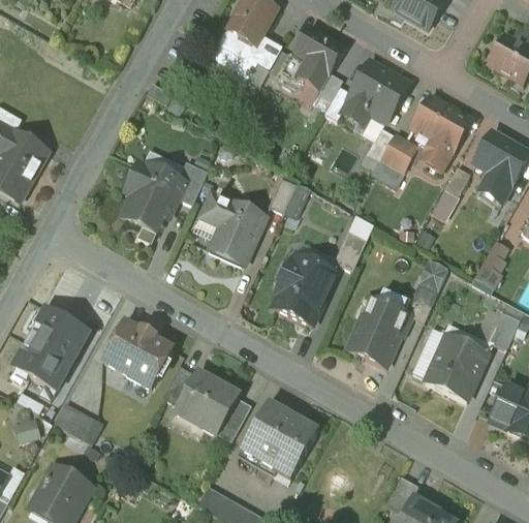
[(243,0),(225,31),(256,48),(262,37),(278,9),(261,0),(243,0)]
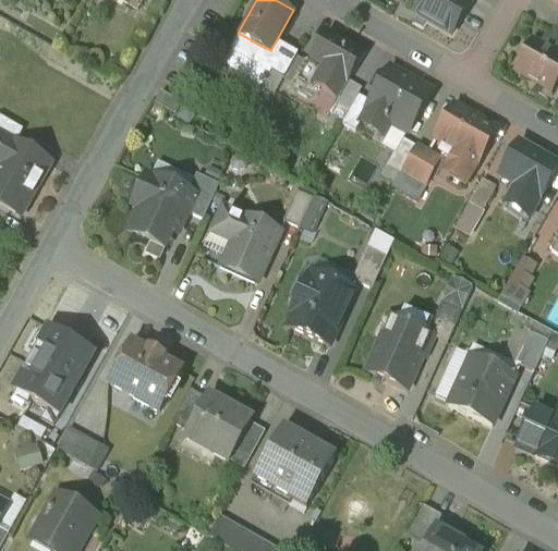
[(469,1),(466,0),(419,0),(413,11),(451,32),(469,1)]
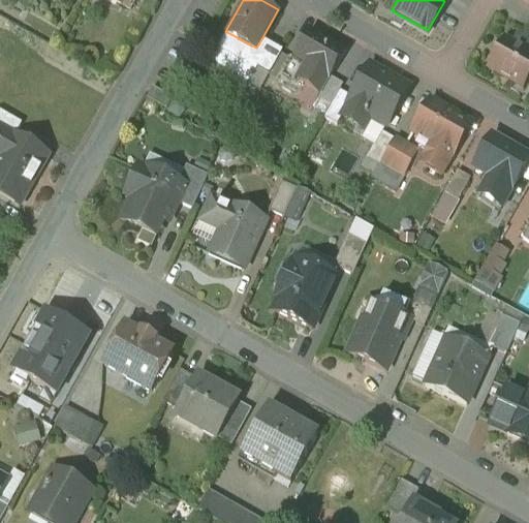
[(345,48),(309,27),(293,54),(292,56),(329,77),(330,74),(345,48)]
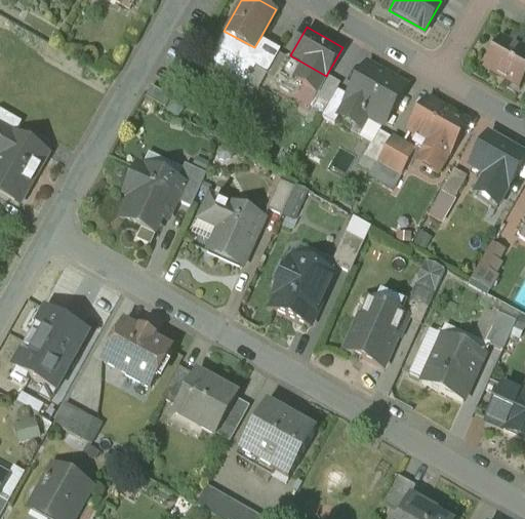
[(524,42),(524,32),(515,27),(510,37),(501,33),(484,62),(520,82),(524,73),(524,46),(524,45),(524,42)]
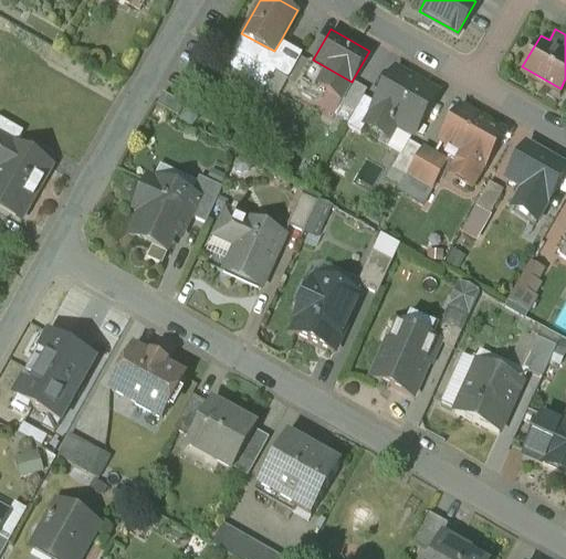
[(274,51),(241,33),(227,59),(264,80),(263,82),(266,83),(264,86),(265,86),(275,70),(266,64),(274,51)]
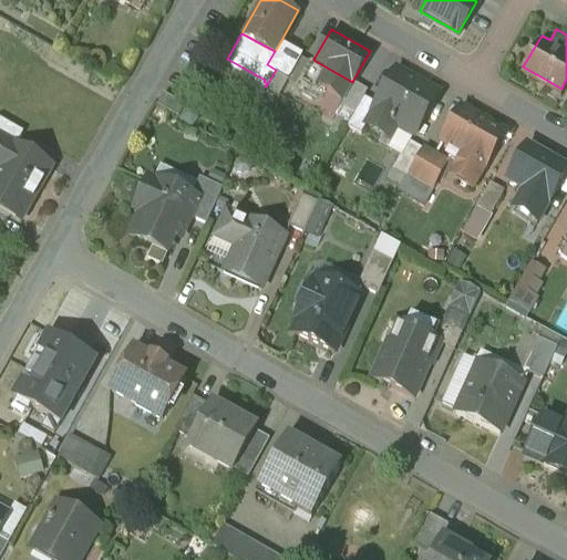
[(302,51),(281,40),(275,51),(267,64),(276,70),(288,76),(302,51)]
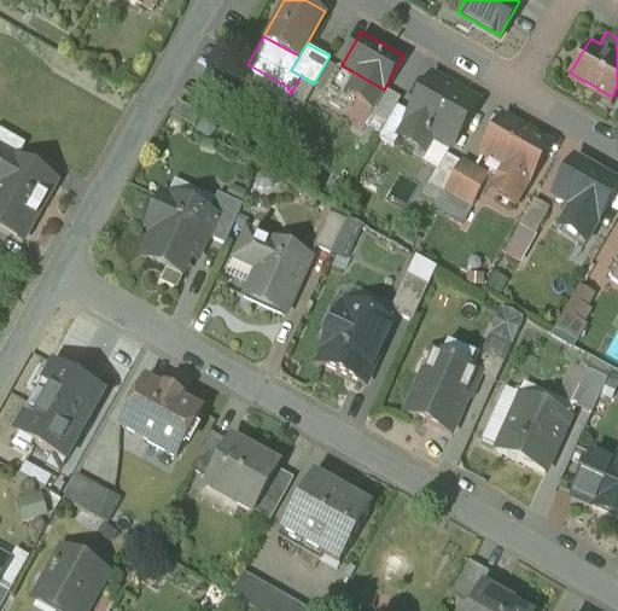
[(384,89),(342,65),(343,63),(337,65),(322,89),(324,97),(344,109),(351,108),(356,98),(373,108),(384,89)]
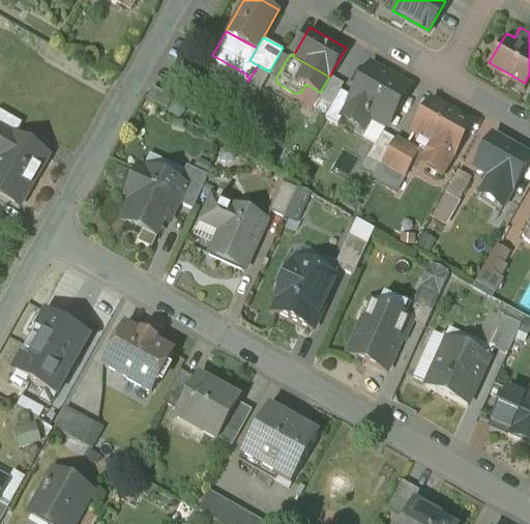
[(410,85),(371,62),(352,94),(349,99),(350,100),(343,113),(358,122),(363,125),(364,123),(363,122),(370,112),(387,122),(388,122),(410,85)]
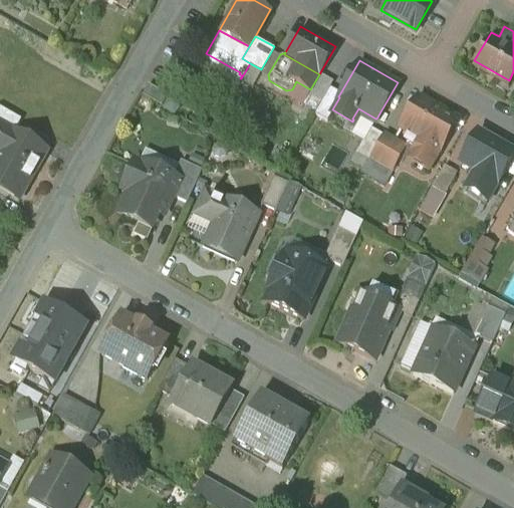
[(320,72),(319,74),(310,89),(308,91),(320,98),(329,84),(332,78),(320,72)]
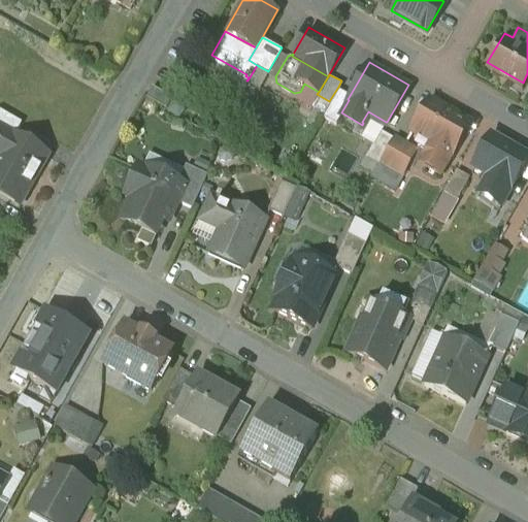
[(351,94),(338,87),(329,101),(323,113),(336,121),(341,112),(349,100),(348,99),(351,94)]
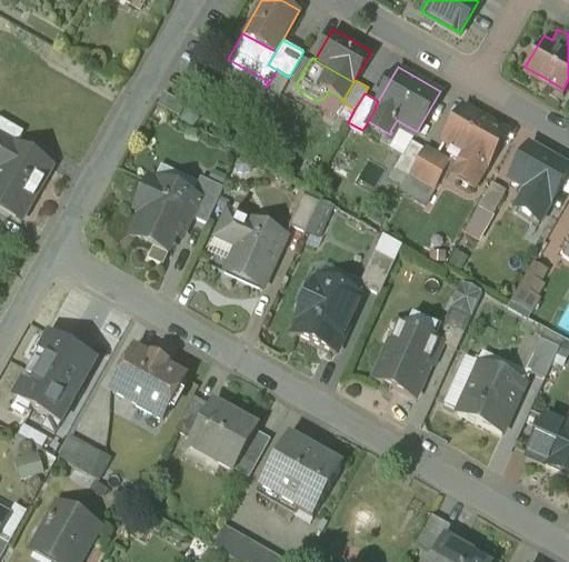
[(506,129),(463,104),(443,139),(457,147),(452,157),(461,161),(455,173),(473,183),(506,129)]
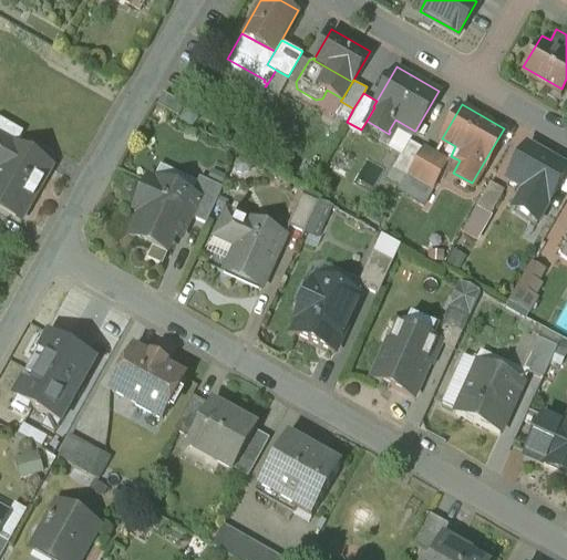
[(23,128),(0,114),(0,134),(14,143),(16,141),(16,142),(23,128)]
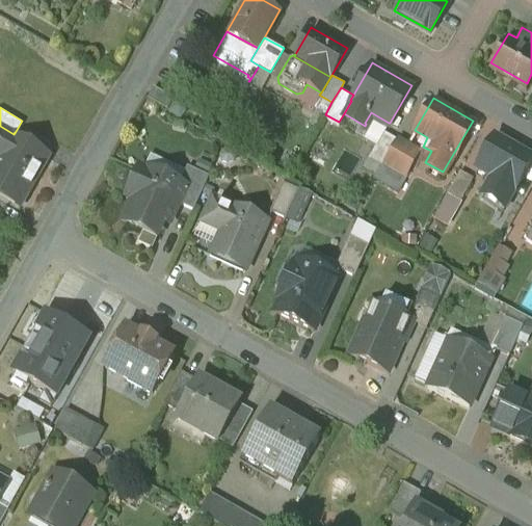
[(371,112),(365,123),(366,124),(365,126),(360,123),(354,131),(375,142),(383,129),(384,129),(389,123),(371,112)]
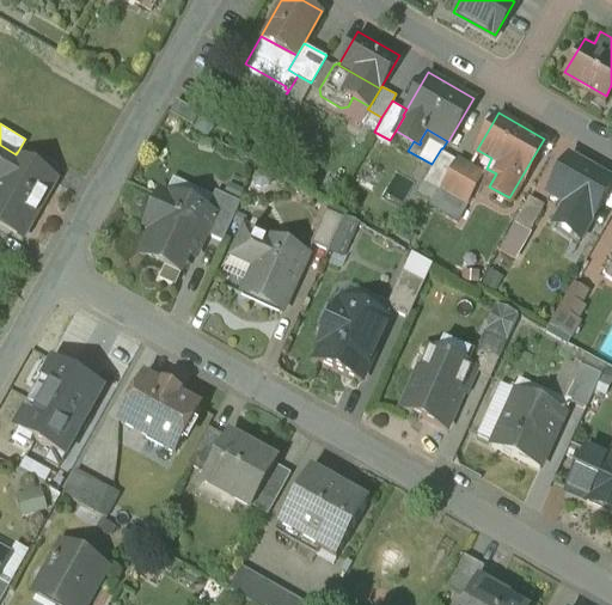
[(16,154),(0,145),(0,173),(4,177),(0,183),(0,219),(23,233),(56,175),(17,153),(17,152),(16,154)]
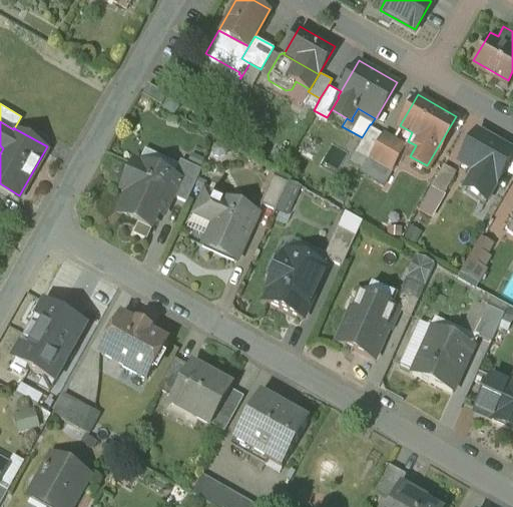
[(362,137),(350,159),(362,166),(370,153),(382,131),(371,124),(370,124),(362,137)]
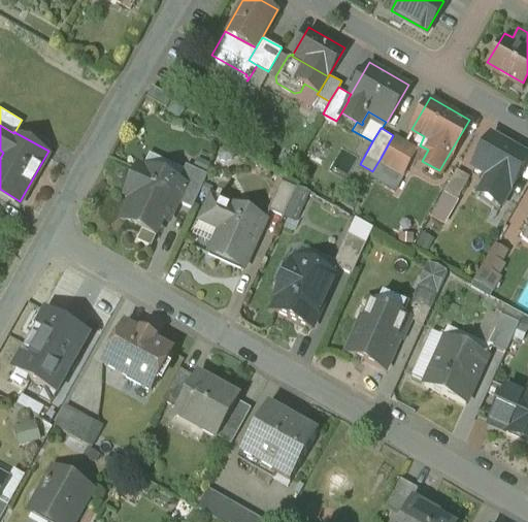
[(527,157),(527,153),(491,132),(472,164),(512,187),(527,157)]
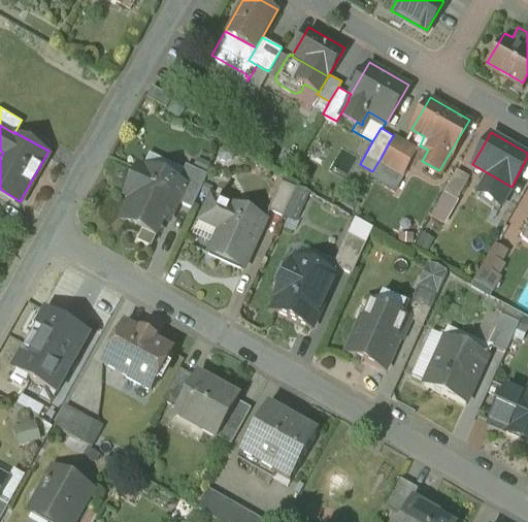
[(417,149),(393,135),(381,158),(404,171),(417,149)]
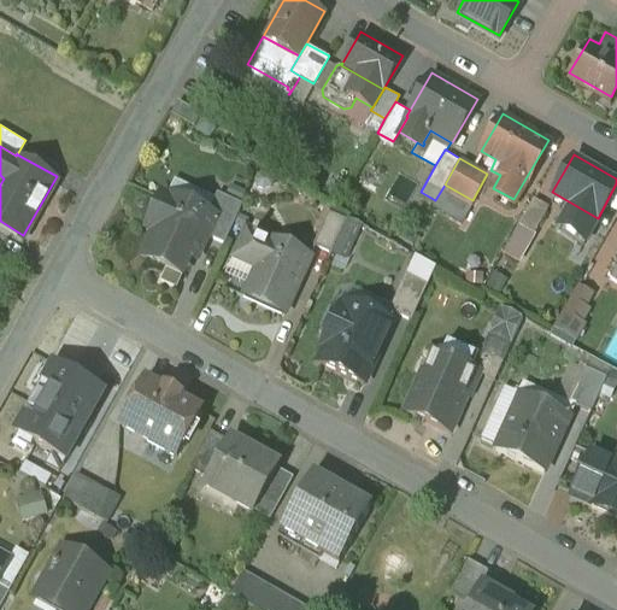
[(168,192),(207,210),(215,194),(174,176),(168,192)]
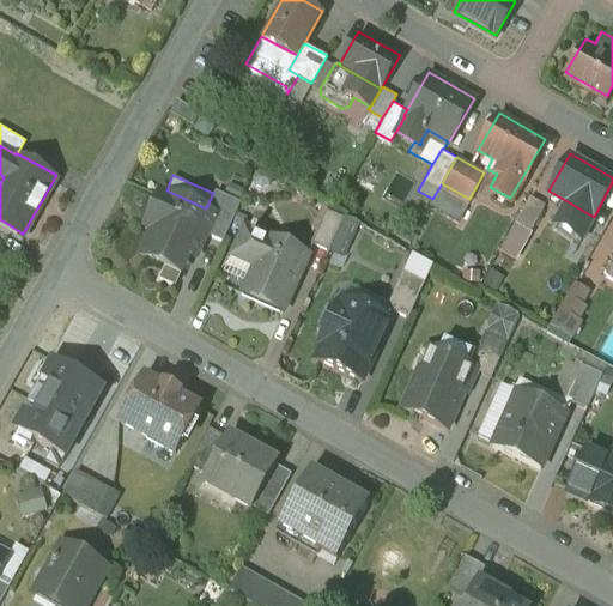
[(469,199),(442,183),(432,199),(431,202),(457,218),(469,199)]
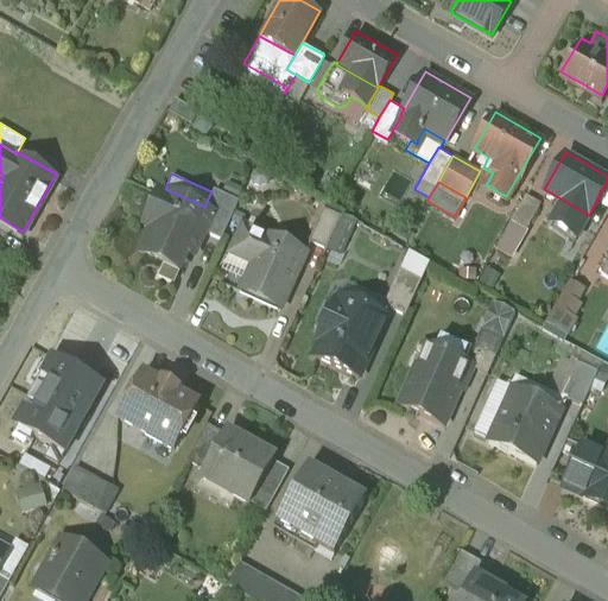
[(165,189),(160,187),(145,221),(151,223),(143,244),(168,255),(164,261),(177,267),(185,250),(192,253),(204,229),(221,238),(239,198),(214,187),(211,191),(204,207),(165,189)]
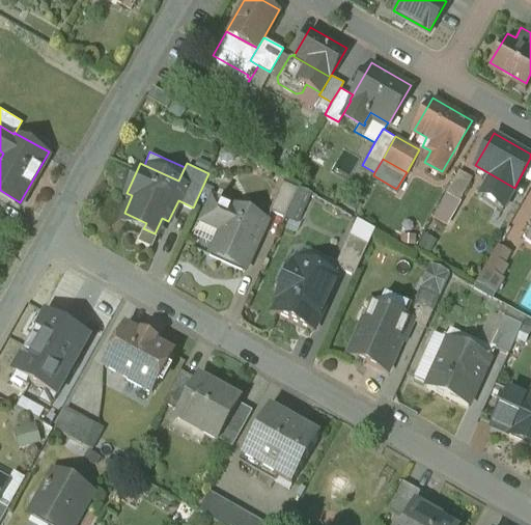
[(459,168),(446,191),(458,199),(472,175),(459,168)]
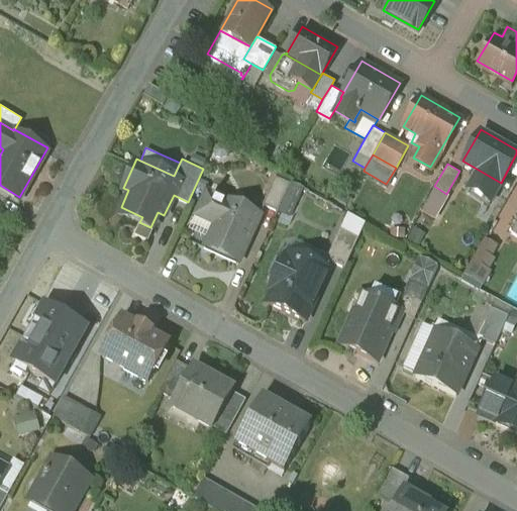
[(276,175),(263,203),(278,209),(290,182),(276,175)]
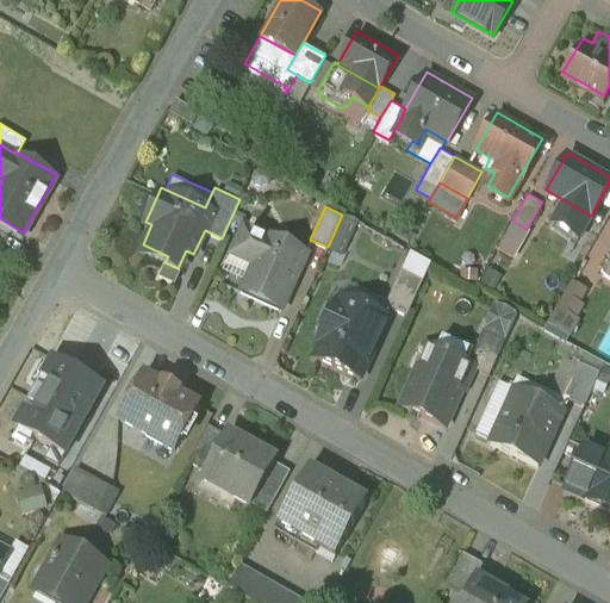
[(342,215),(328,247),(341,253),(358,218),(343,211),(342,215)]
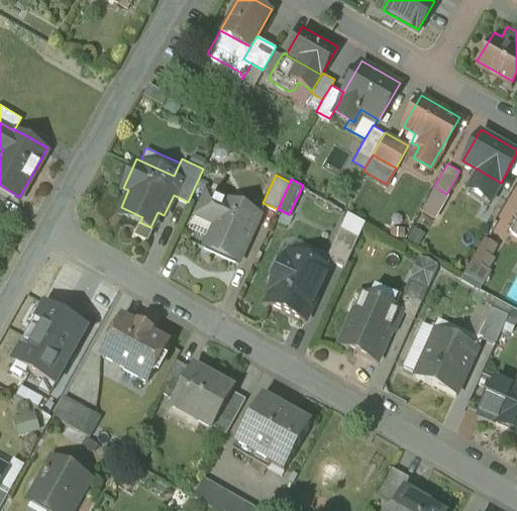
[(434,186),(421,209),(434,216),(446,194),(434,186)]
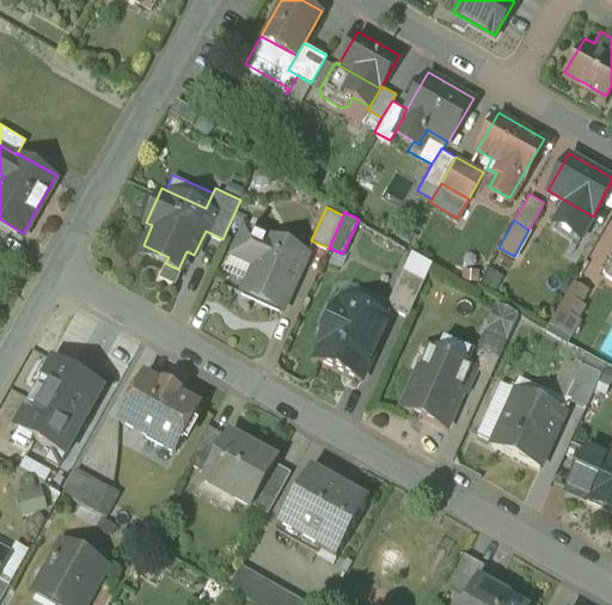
[(267,234),(244,224),(232,251),(255,262),(242,291),(244,291),(245,287),(282,304),(281,307),(282,309),(307,251),(268,232),(267,234)]
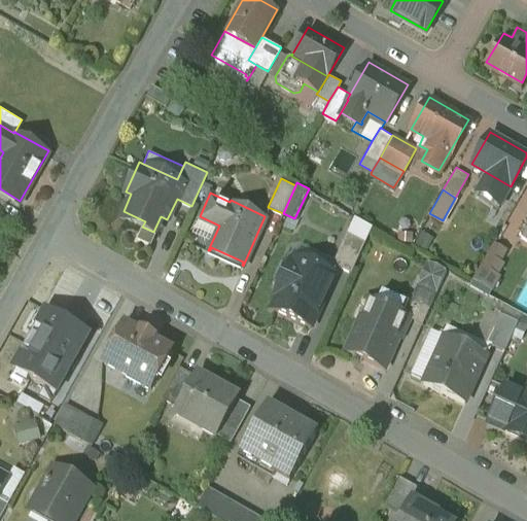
[(354,214),(347,232),(365,240),(373,224),(354,214)]
